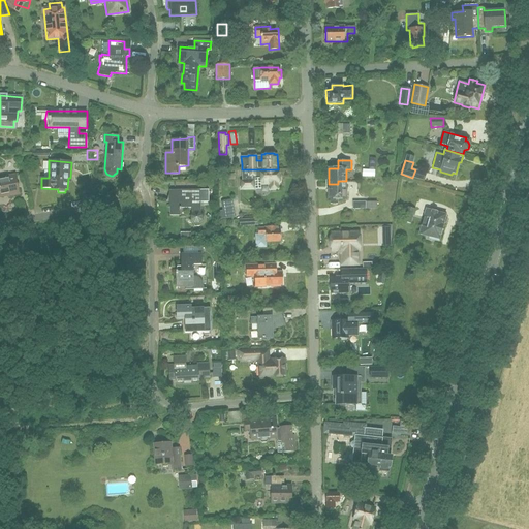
[(278,169),(242,169),(242,177),(242,180),(240,180),(241,190),(261,189),(261,185),(269,185),(270,189),(278,189),(278,185),(278,181),(279,181),(279,173),(278,173),(278,169)]
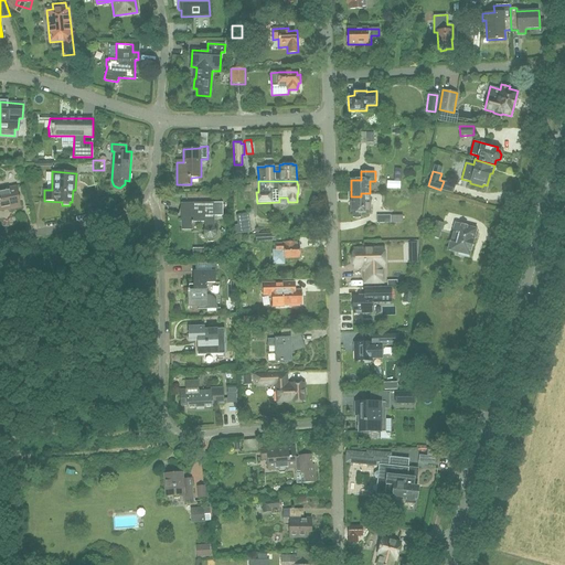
[(0,210),(10,209),(10,210),(21,208),(17,187),(0,189),(0,210)]
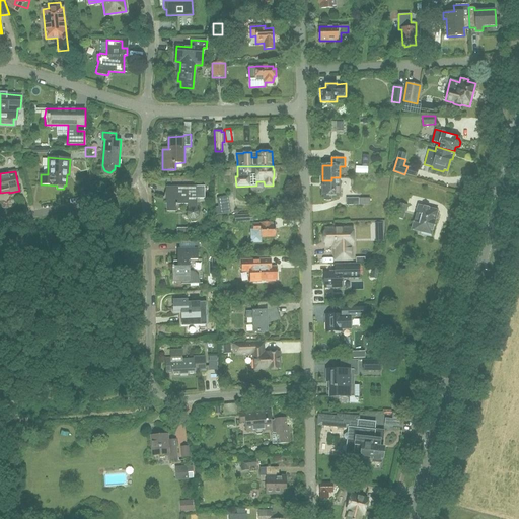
[(331,177),(331,180),(322,180),(322,196),(323,196),(323,200),(330,200),(331,196),(340,196),(340,177),(331,177)]
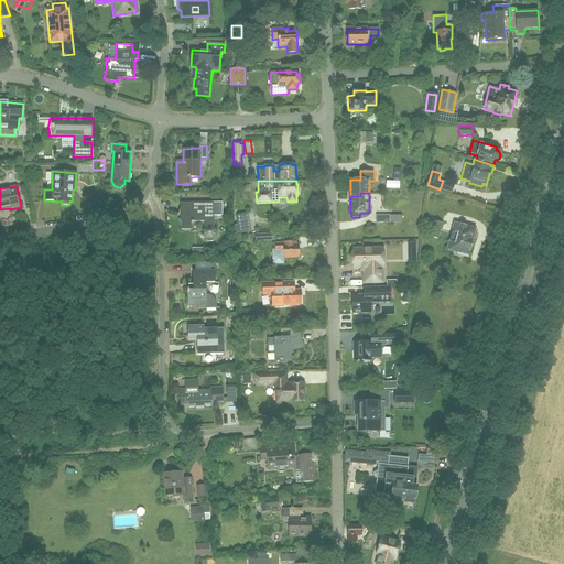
[(181,203),(181,229),(192,229),(192,221),(204,221),(204,228),(203,229),(203,235),(207,239),(212,239),(216,235),(216,229),(214,228),(214,216),(223,216),(223,203),(214,203),(181,203)]
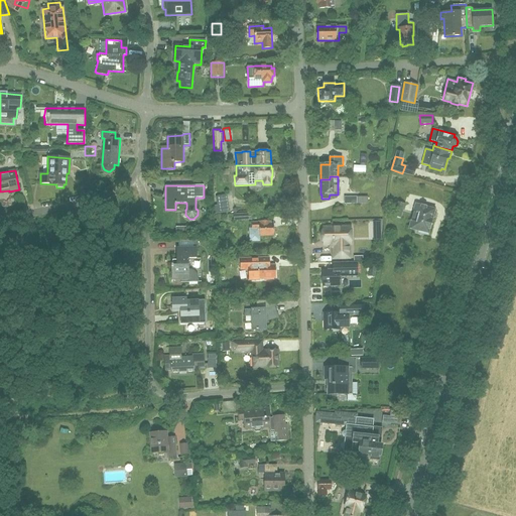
[(401,219),(405,204),(397,202),(393,217),(401,219)]
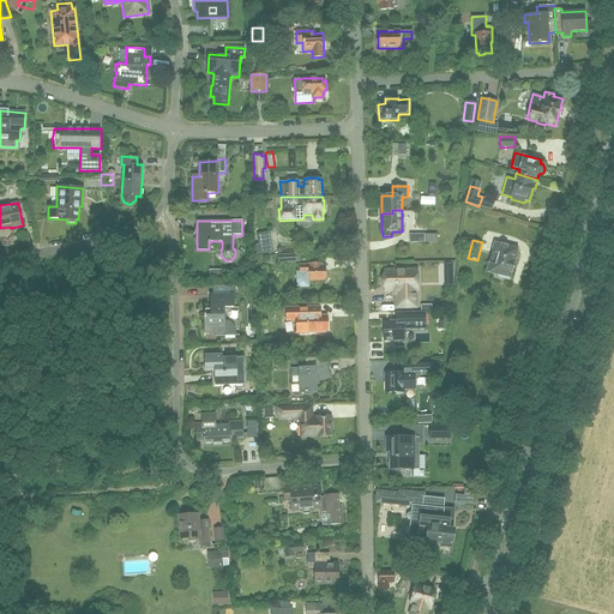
[(256,254),(274,252),(272,242),(254,245),(256,254)]
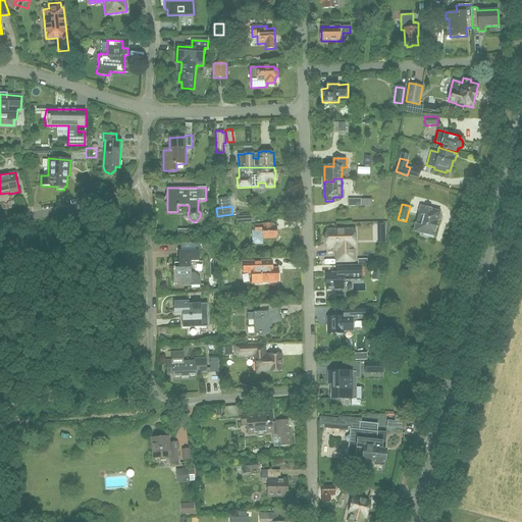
[(433,238),(434,232),(440,211),(420,206),(414,230),(424,233),(423,235),(433,238)]
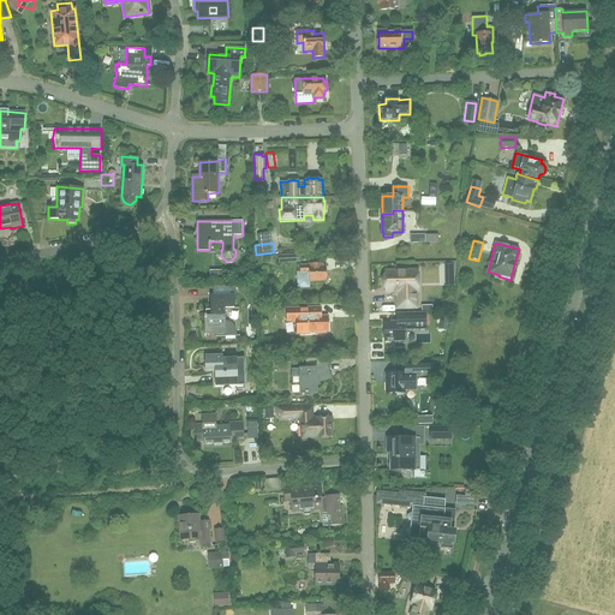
[(322,263),(309,263),(309,266),(299,266),(299,272),(297,272),(297,288),(310,287),(310,281),(327,281),(326,266),(322,266),(322,263)]
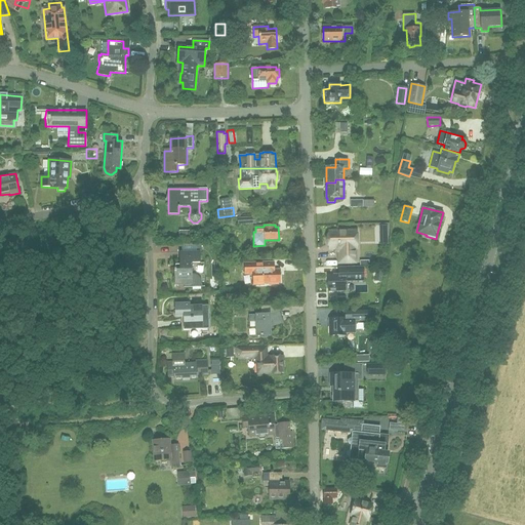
[(338,252),(339,263),(355,263),(355,248),(356,248),(356,232),(329,232),(329,235),(328,237),(327,240),(328,244),(329,246),(329,248),(337,248),(339,251),(338,252)]
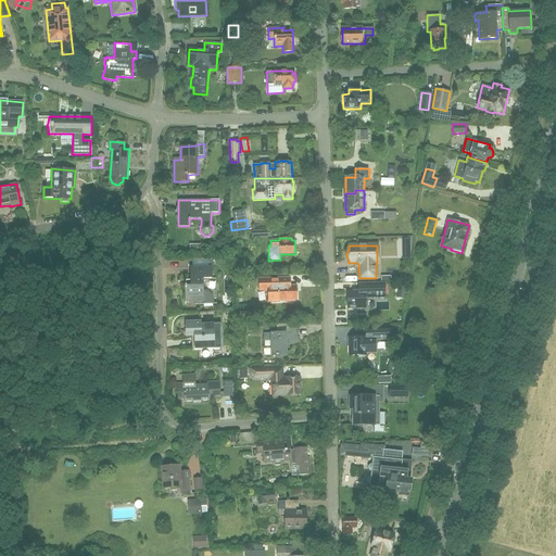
[(212,266),(190,266),(190,285),(187,285),(187,290),(185,290),(185,302),(194,302),(194,304),(203,304),(203,306),(213,306),(213,303),(214,303),(214,301),(214,299),(213,297),(213,295),(211,293),(210,292),(209,291),(206,290),(205,290),(204,290),(203,278),(212,278),(212,266)]
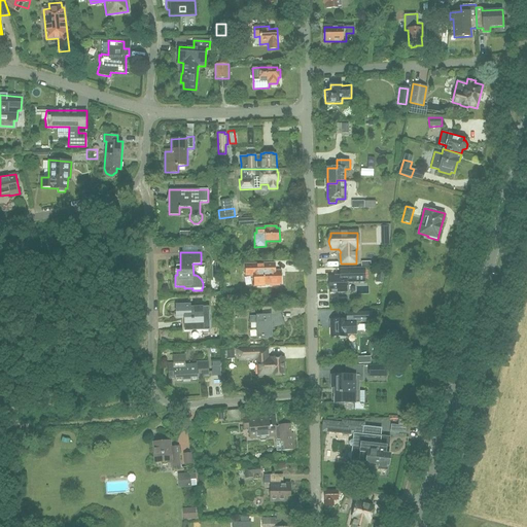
[(245,276),(254,276),(254,286),(265,286),(265,284),(270,284),(270,285),(279,285),(279,284),(281,284),(281,271),(276,271),(275,261),(245,264),(245,276)]
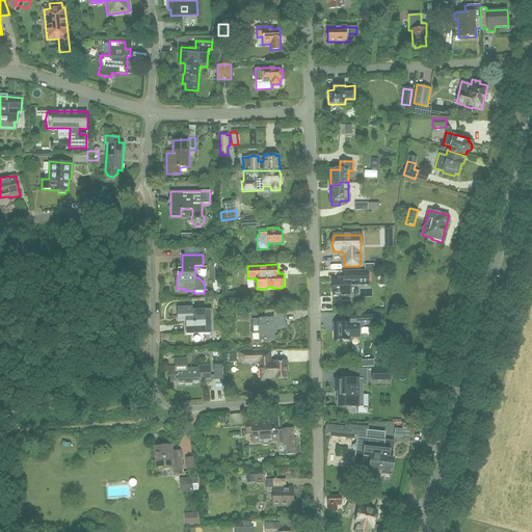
[(333,278),(333,295),(349,294),(349,285),(369,285),(368,269),(343,270),(343,278),(333,278)]
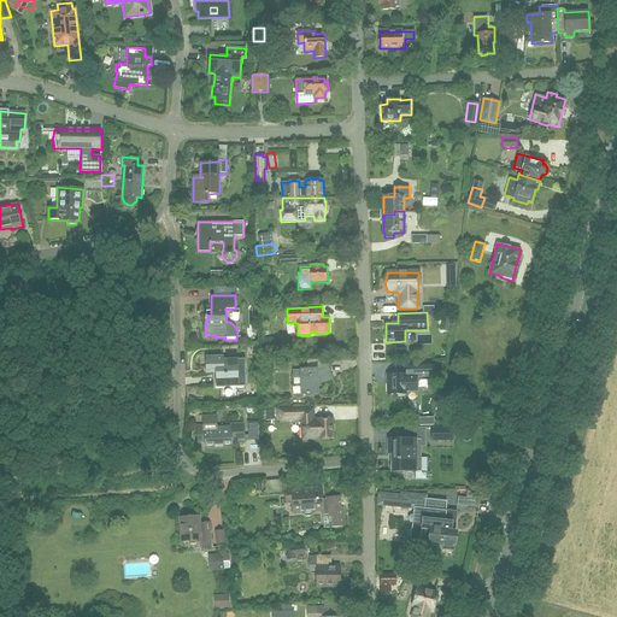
[(213,368),(213,372),(213,389),(221,389),(221,393),(233,392),(233,389),(245,388),(244,359),(236,360),(236,359),(223,359),(223,357),(206,357),(206,368),(213,368)]
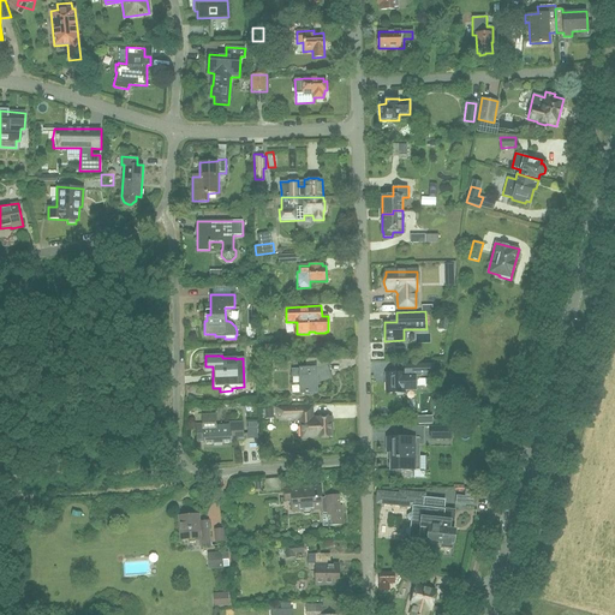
[(302,393),(316,393),(316,376),(329,372),(327,365),(315,368),(315,359),(306,359),(306,368),(292,369),(292,375),(300,375),(302,393)]
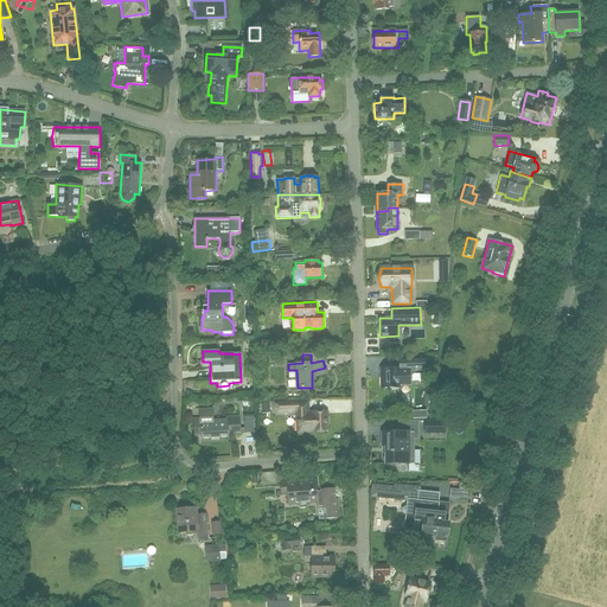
[(379,369),(381,388),(401,388),(401,385),(410,385),(409,370),(428,370),(427,358),(398,359),(400,368),(379,369)]
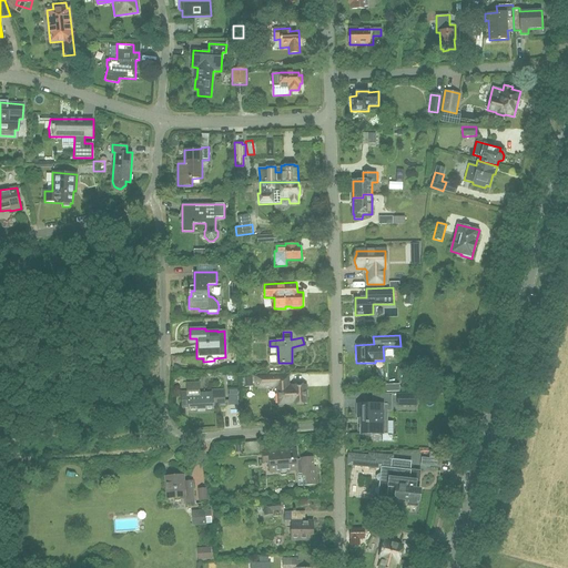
[(295,384),(295,385),(290,385),(288,374),(254,376),(255,382),(259,382),(260,387),(277,386),(279,405),(296,404),(296,405),(303,405),(303,404),(307,404),(306,385),(303,385),(303,384),(295,384)]
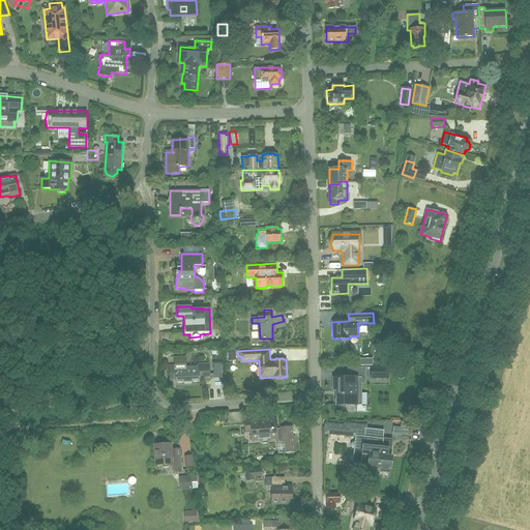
[(174,356),(174,367),(169,369),(170,380),(175,379),(175,382),(199,381),(199,379),(210,378),(209,362),(197,363),(198,366),(186,367),(186,356),(174,356)]
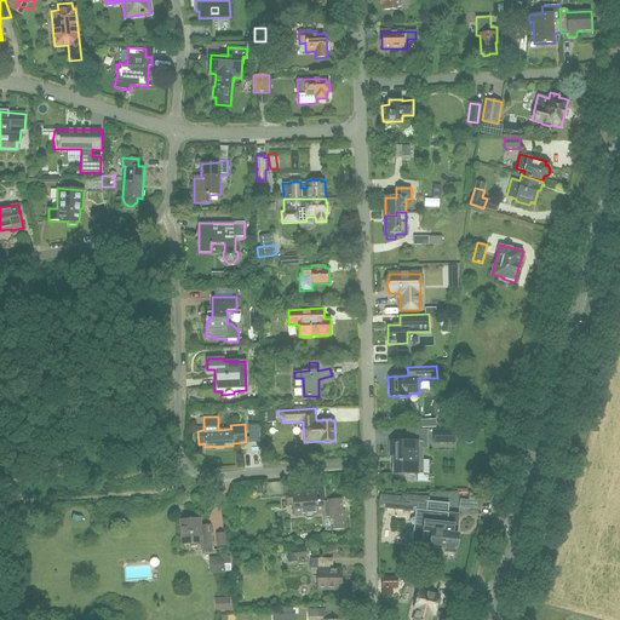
[(259,430),(250,431),(250,442),(259,442),(259,430)]
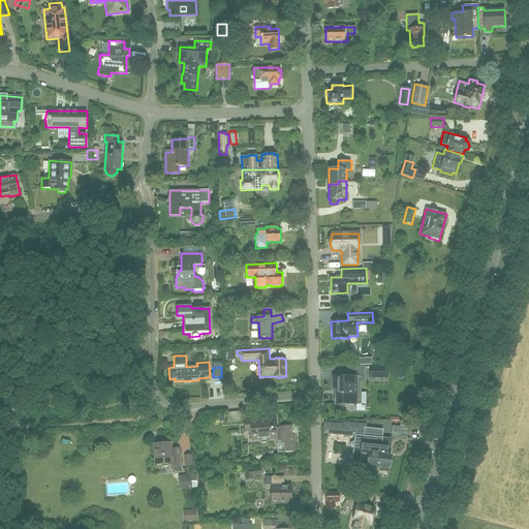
[(389,377),(389,368),(370,368),(370,377),(389,377)]
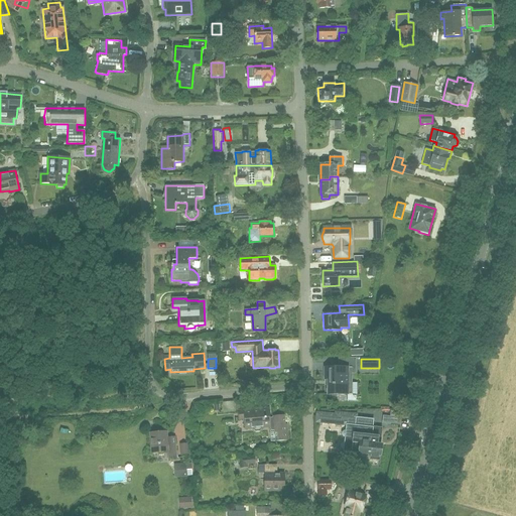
[(352,383),(352,367),(325,367),(325,379),(328,379),(328,394),(348,394),(348,383),(352,383)]
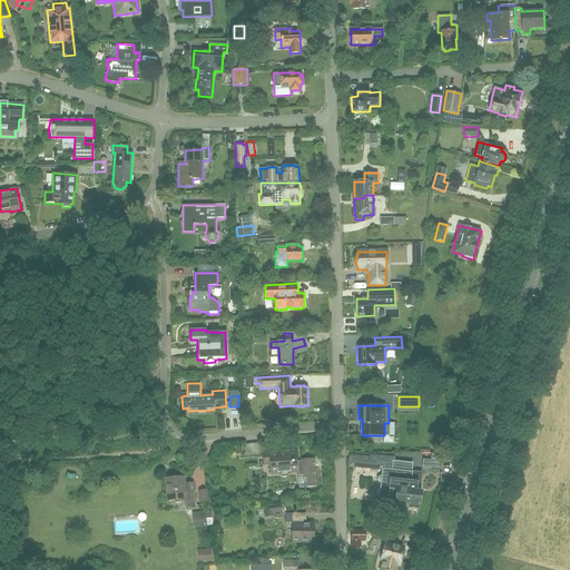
[(296,451),(263,454),(264,463),(271,463),(271,473),(278,473),(283,477),(286,477),(291,472),(297,471),(298,473),(301,475),(303,474),(304,487),(302,487),(302,488),(318,485),(317,468),(315,468),(314,458),(302,459),(302,461),(297,461),(296,451)]
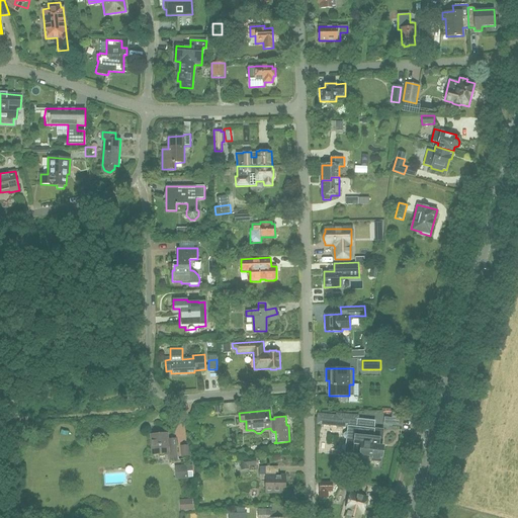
[(381,446),(383,429),(373,428),(374,421),(358,419),(358,416),(337,414),(336,416),(323,415),(323,416),(318,415),(317,424),(347,427),(347,432),(344,433),(343,434),(343,437),(344,438),(346,439),(345,444),(343,444),(342,446),(341,448),(343,450),(345,451),(344,452),(352,453),(352,454),(359,454),(359,456),(371,457),(371,461),(380,462),(380,458),(381,446)]
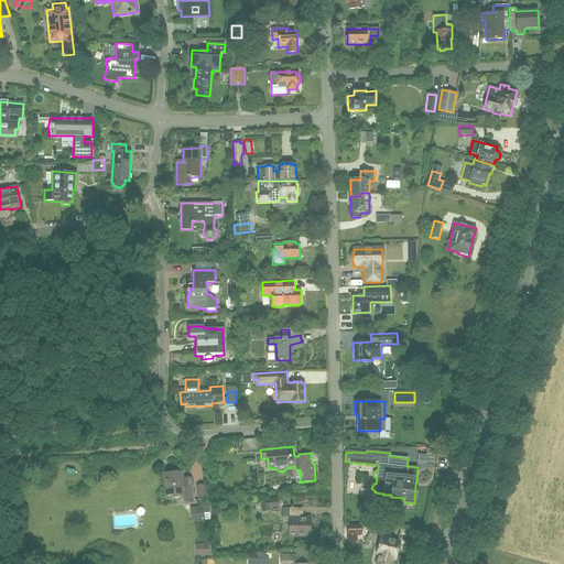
[(183,472),(163,473),(165,495),(183,494),(184,501),(193,500),(192,478),(183,478),(183,472)]
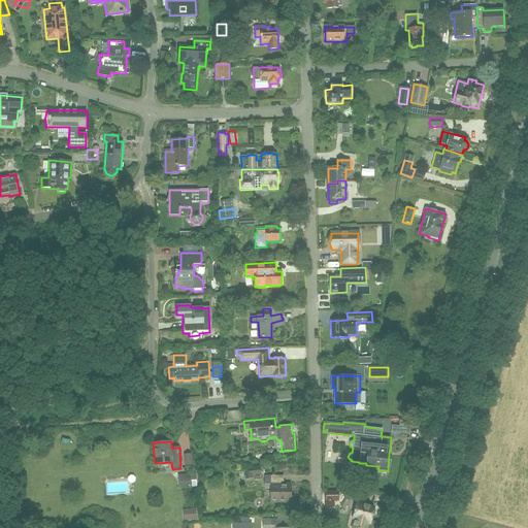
[(189,443),(182,443),(182,466),(190,465),(189,443)]
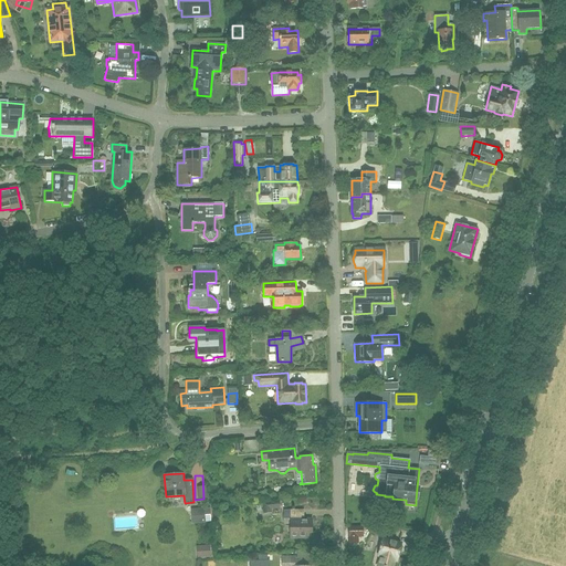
[(216,495),(216,483),(207,482),(207,495),(216,495)]
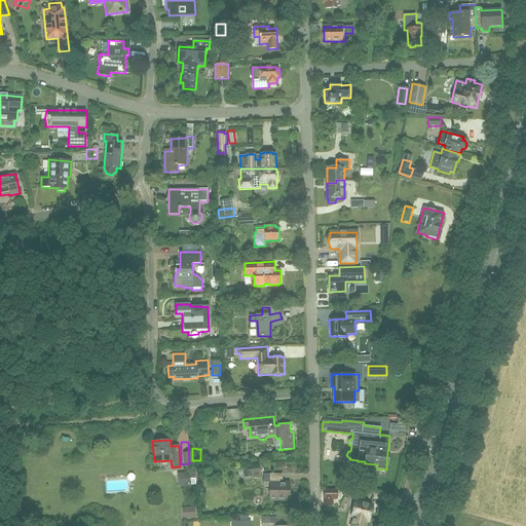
[(195,473),(181,474),(181,486),(196,485),(195,473)]
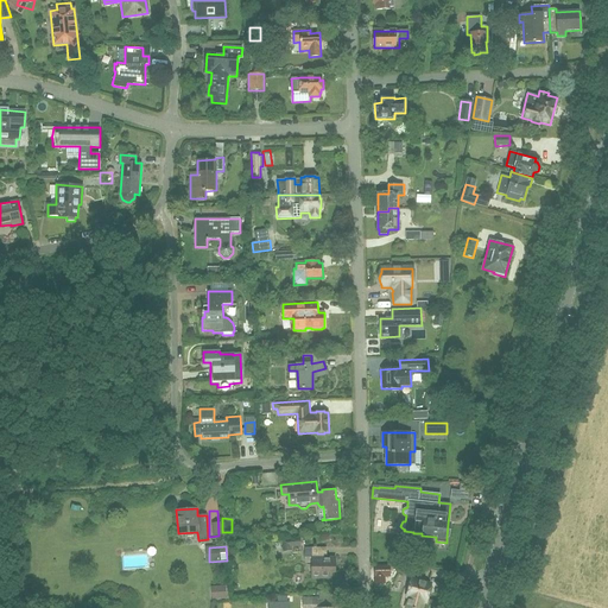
[(304,563),(311,563),(311,578),(331,578),(331,572),(335,572),(335,557),(312,557),(312,548),(304,548),(304,563)]
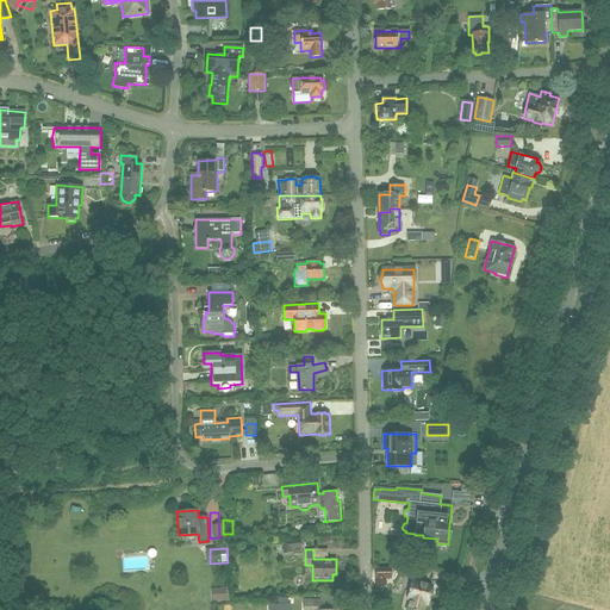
[(374,567),(375,586),(386,585),(386,579),(392,579),(391,567),(374,567)]
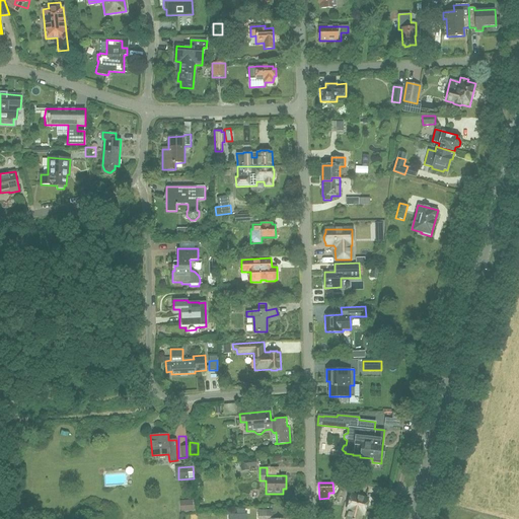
[(348,510),(345,518),(359,518),(361,513),(363,514),(368,499),(352,495),(348,510)]
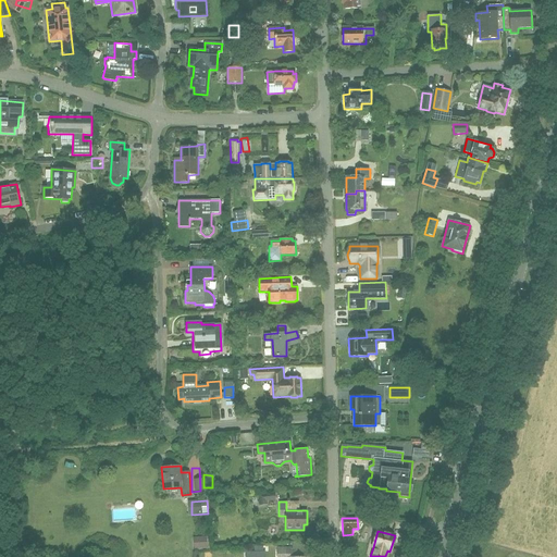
[(208,536),(195,537),(195,548),(209,548),(208,536)]
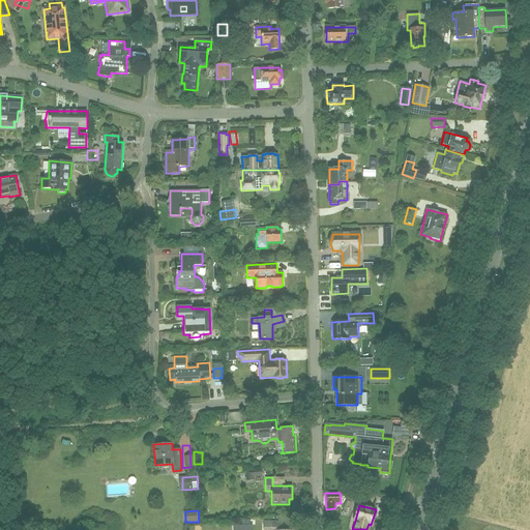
[(296,529),(296,521),(277,521),(264,521),(263,529),(296,529)]
